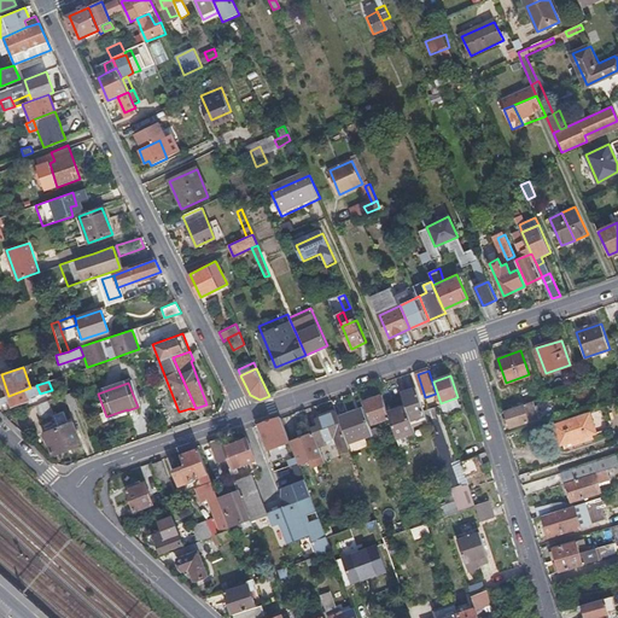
[(9,396),(0,397),(0,404),(12,401),(13,406),(36,397),(35,395),(40,394),(36,385),(30,388),(9,396)]
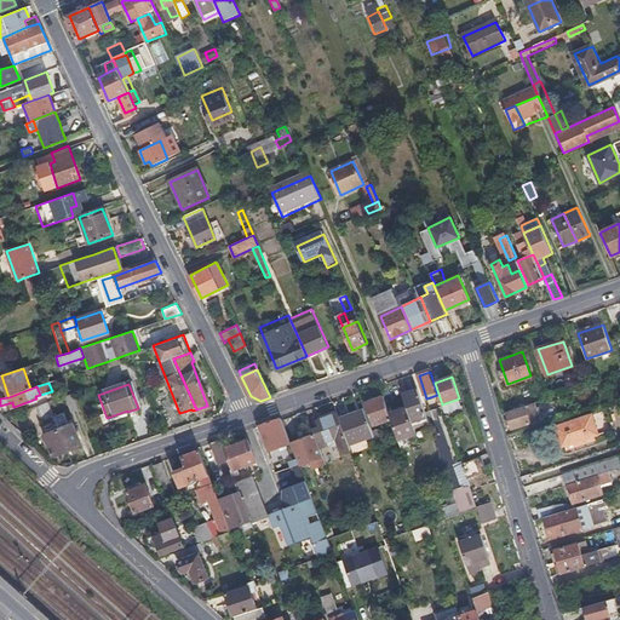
[(407,407),(411,420),(428,414),(419,389),(403,395),(407,407)]
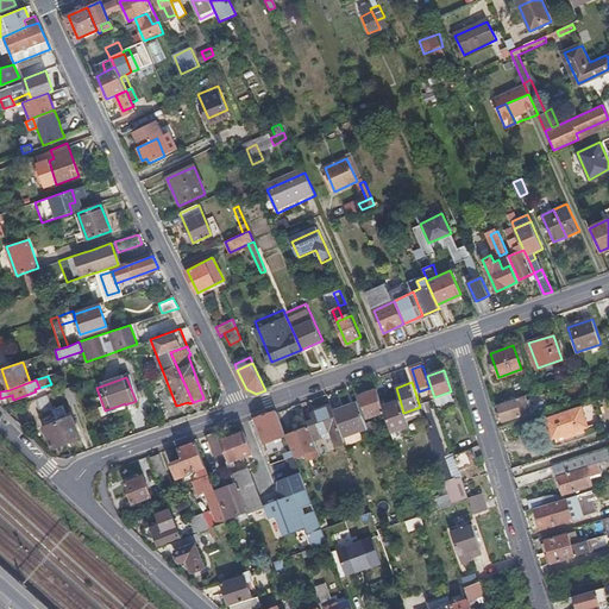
[(69,403),(77,401),(71,387),(64,389),(69,403)]
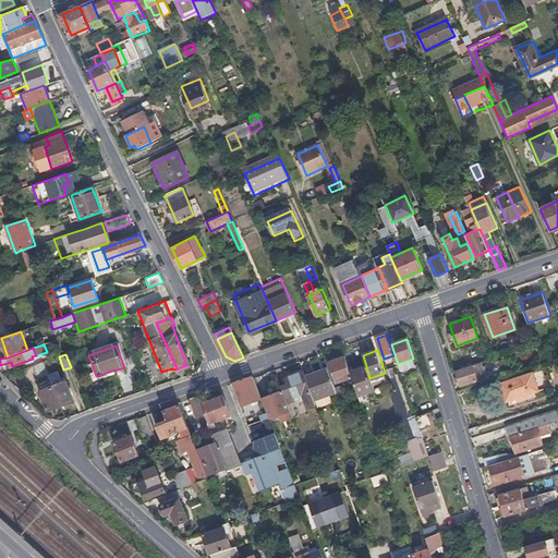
[(337,381),(352,376),(350,372),(344,355),(329,362),(337,381)]
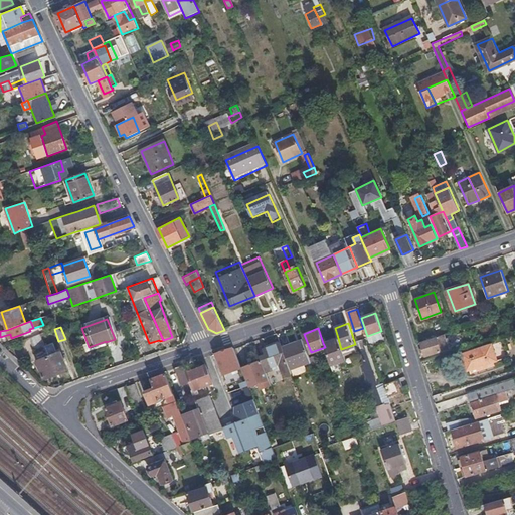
[(369,342),(384,337),(381,331),(367,336),(369,342)]
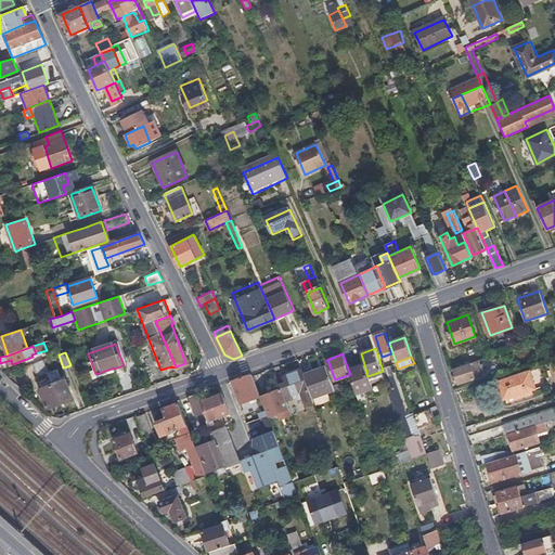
[(479,359),(470,362),(475,377),(483,374),(479,359)]
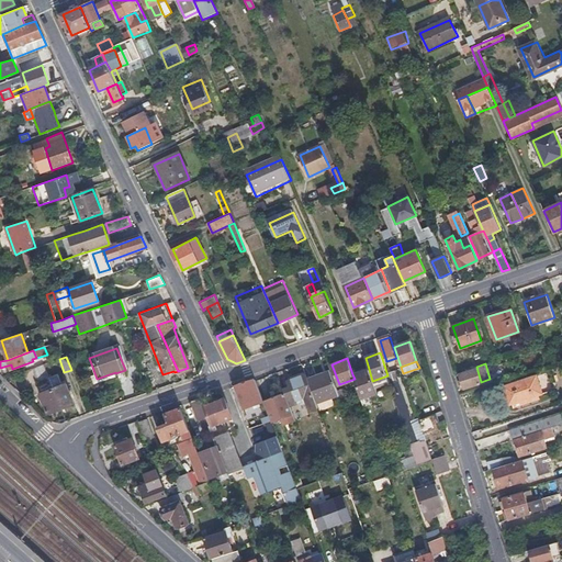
[(45,364),(35,368),(41,381),(49,378),(49,377),(45,364)]
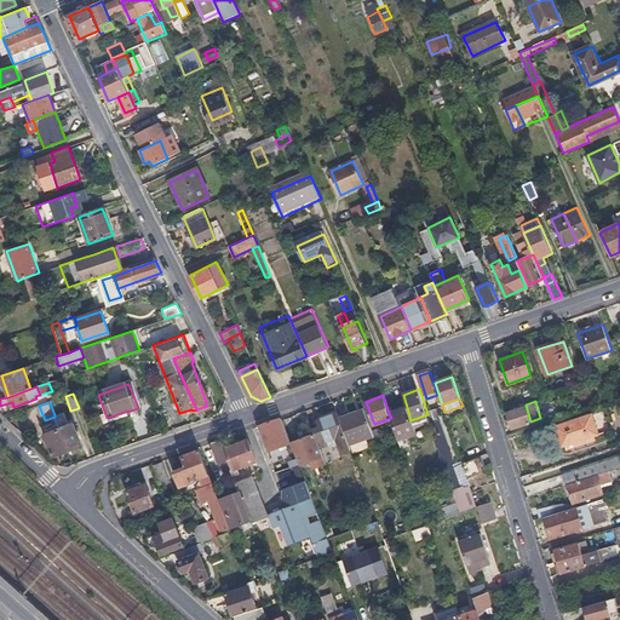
[(526,405),(506,411),(512,428),(530,422),(526,405)]
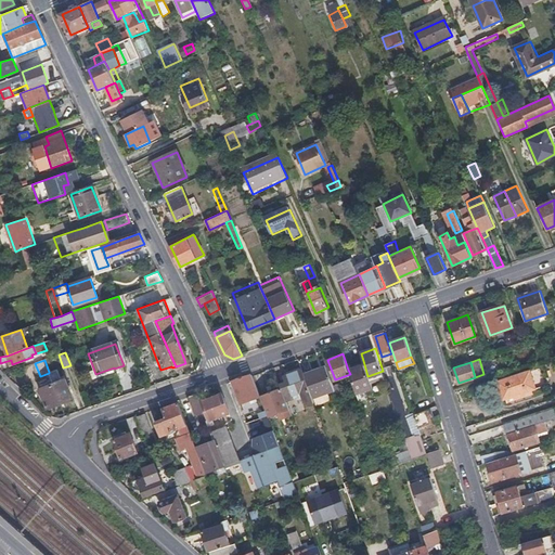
[(350,374),(358,399),(366,396),(364,391),(372,388),(368,376),(364,364),(348,370),(350,374)]
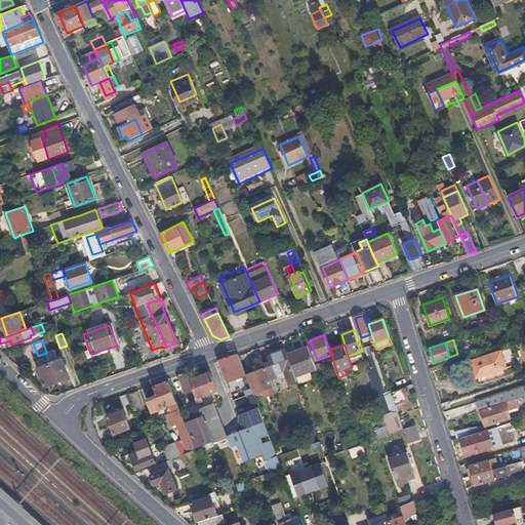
[(287,354),(296,376),(317,369),(315,364),(309,346),(287,354)]
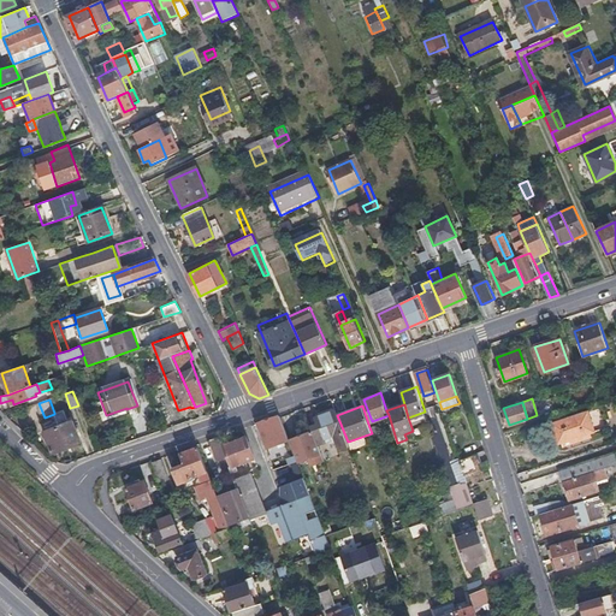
[(59,426),(67,449),(81,444),(72,421),(69,422),(64,409),(54,413),(54,414),(59,426)]
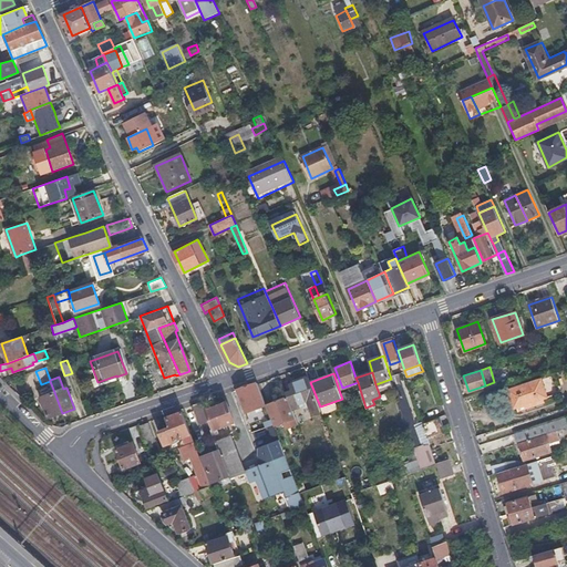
[(294,391),(287,393),(294,410),(306,406),(307,410),(310,408),(313,415),(321,412),(320,406),(310,382),(309,378),(291,384),(294,391)]
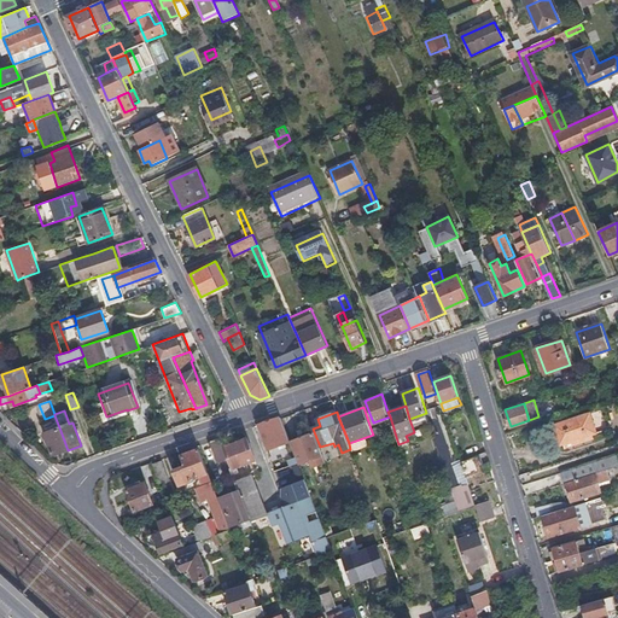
[(590,412),(553,424),(559,444),(596,432),(590,412)]
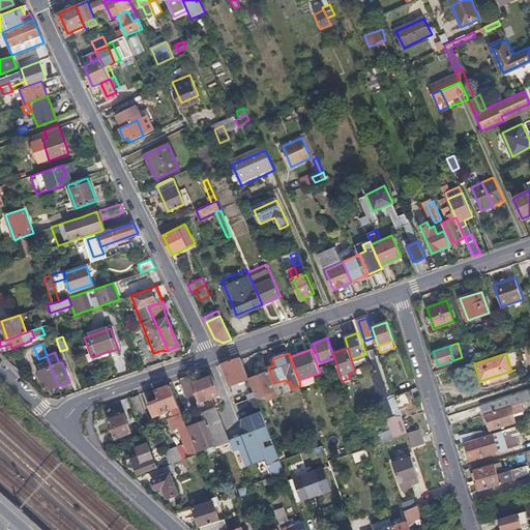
[(221,364),(228,382),(247,375),(241,357),(221,364)]
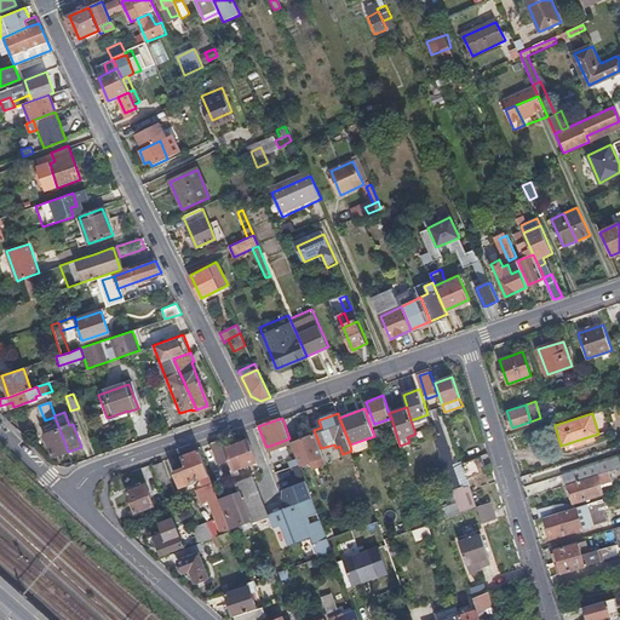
[(458,504),(461,512),(477,506),(470,484),(463,488),(440,422),(431,424),(445,465),(458,504)]
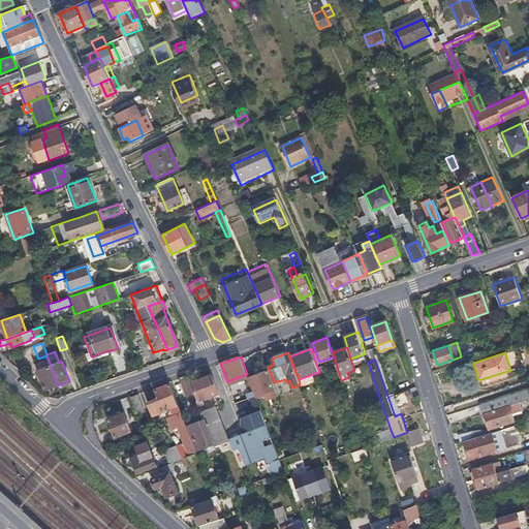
[(45,390),(58,385),(51,366),(38,371),(45,390)]
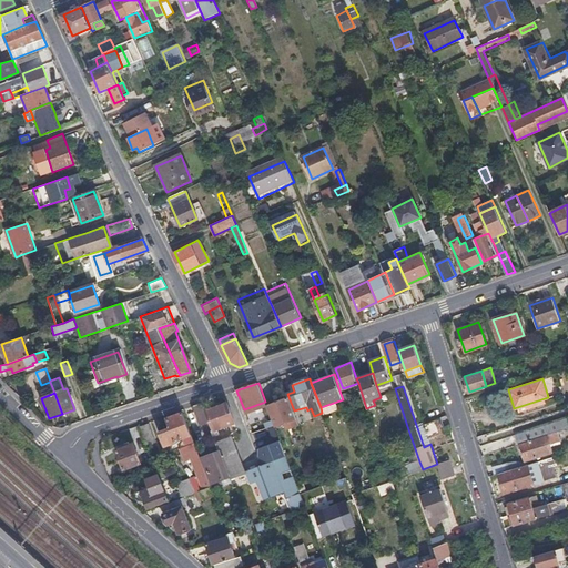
[(266,402),(274,424),(284,419),(287,429),(298,425),(294,411),(287,394),(266,402)]
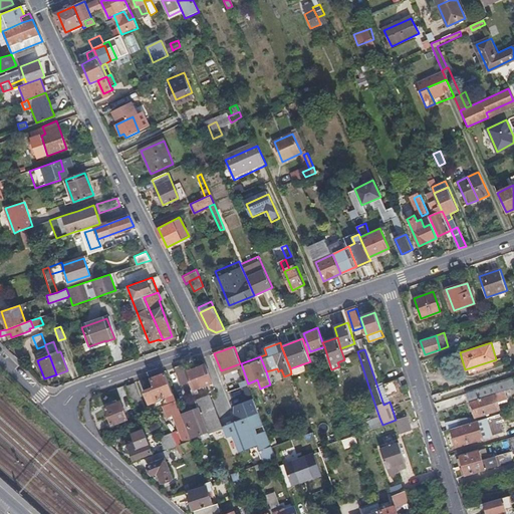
[(191,379),(187,370),(184,363),(176,366),(181,383),(191,379)]
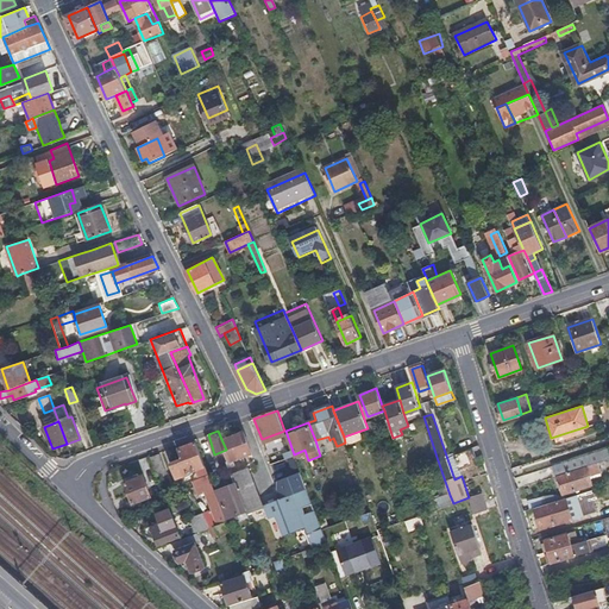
[(264,506),(263,503),(250,466),(255,462),(244,432),(221,439),(226,450),(230,460),(246,503),(244,504),(246,510),(248,513),(264,506)]
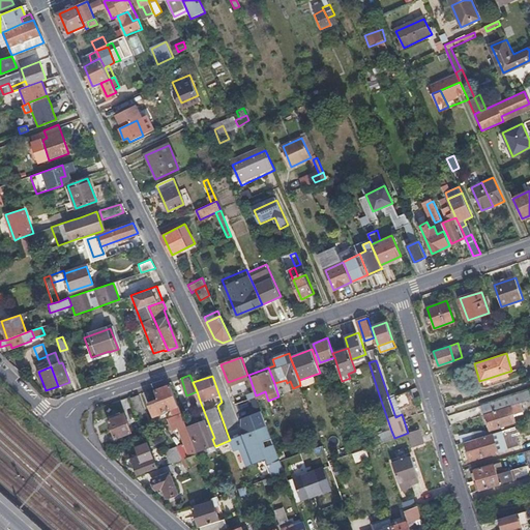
[(183,441),(192,438),(187,430),(171,384),(162,388),(166,398),(155,403),(163,422),(180,416),(181,421),(177,423),(183,441)]
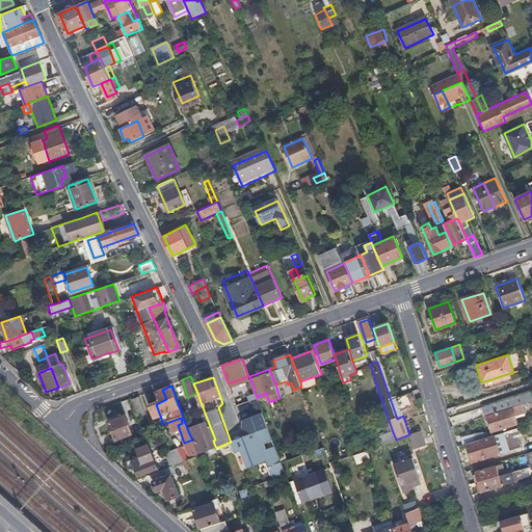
[(191,405),(198,403),(201,402),(197,393),(187,397),(191,405)]
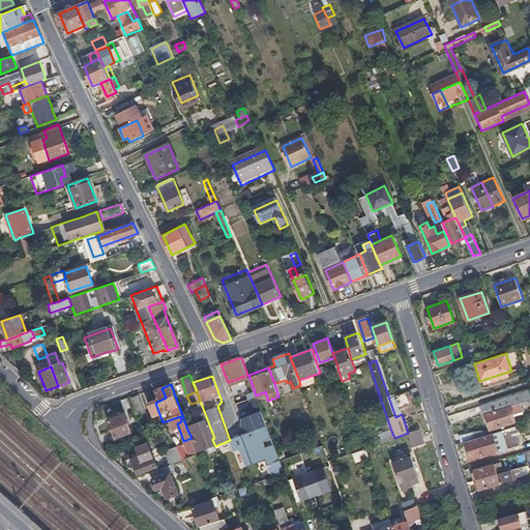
[(520,401),(529,398),(529,396),(528,391),(483,405),(490,428),(513,420),(511,412),(522,409),(520,401)]
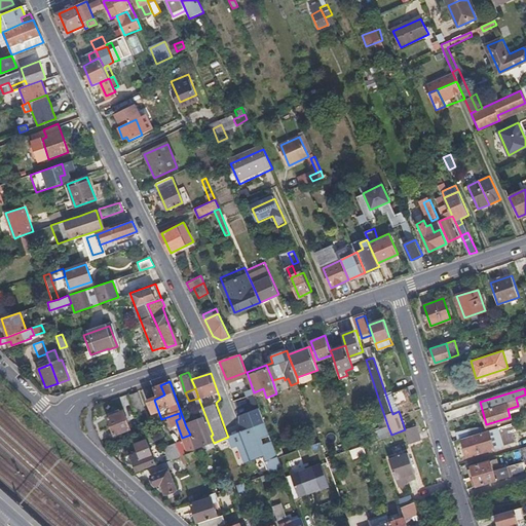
[(392,393),(397,406),(408,402),(403,389),(392,393)]
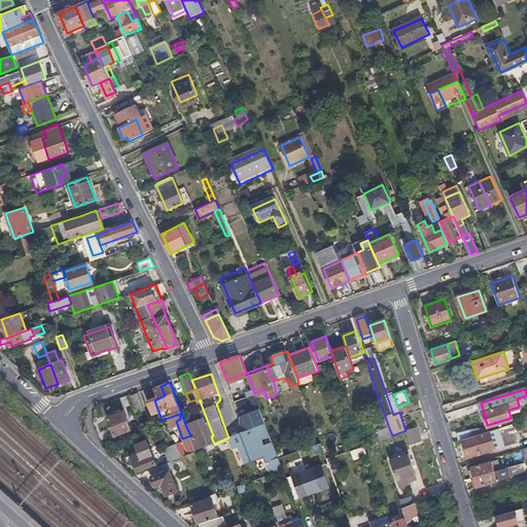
[(131,395),(136,411),(144,408),(138,392),(131,395)]
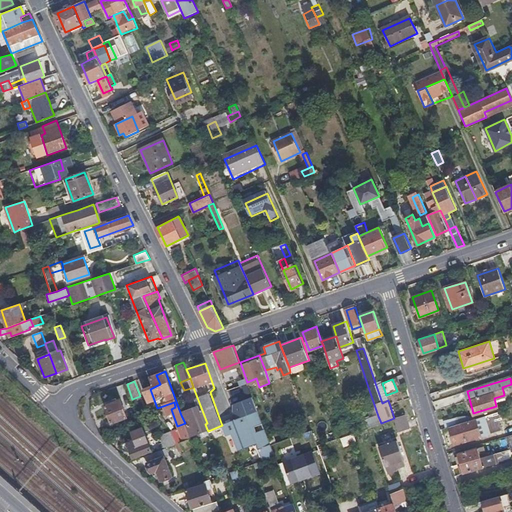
[(191,388),(198,406),(205,424),(207,423),(193,387),(191,388)]
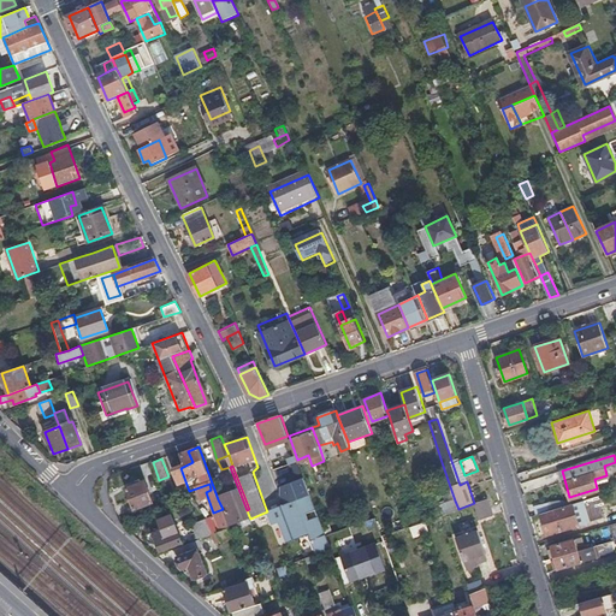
[(288,502),(306,496),(300,479),(280,486),(288,502)]
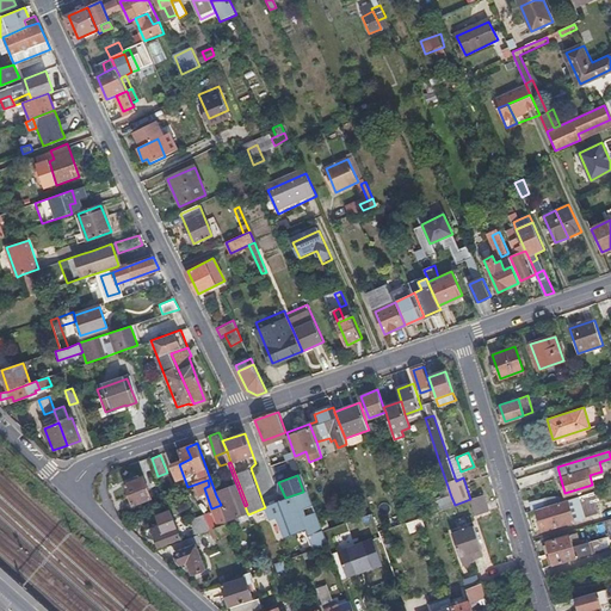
[(143,476),(125,483),(133,504),(150,498),(143,476)]
